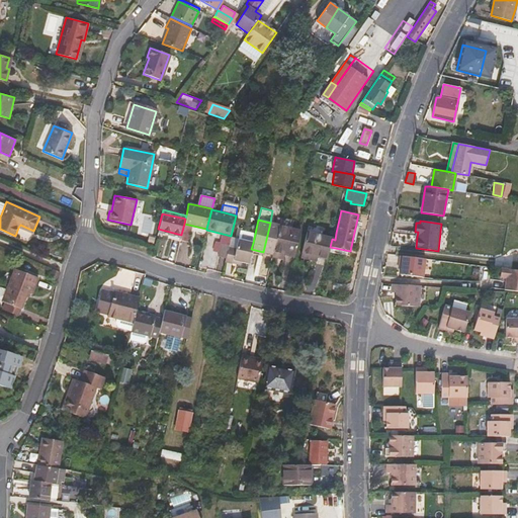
[(279,226),(279,225),(270,223),(263,252),(272,254),(273,252),(279,226)]
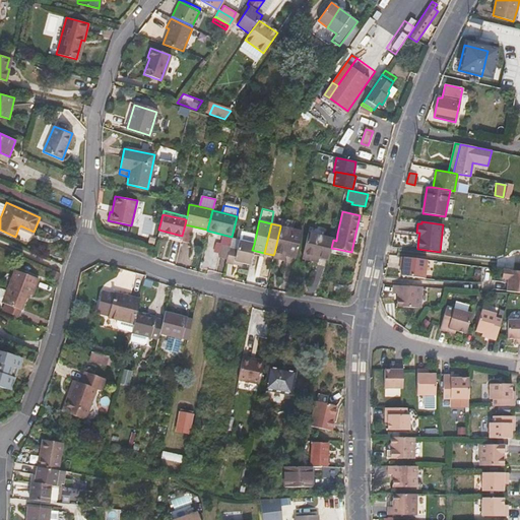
[(18,229),(33,236),(34,232),(20,225),(18,229)]
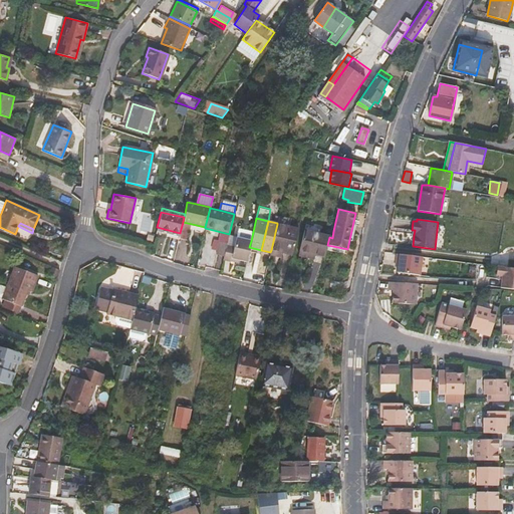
[(291,255),(298,229),(277,224),(271,250),(282,253),(291,255)]
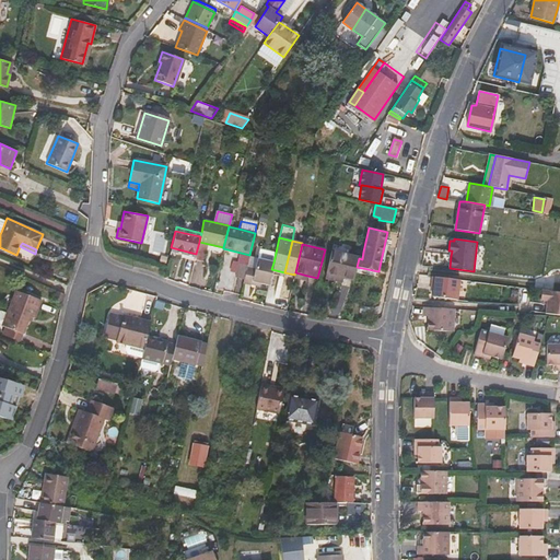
[(350,248),(334,244),(331,251),(348,255),(350,248)]
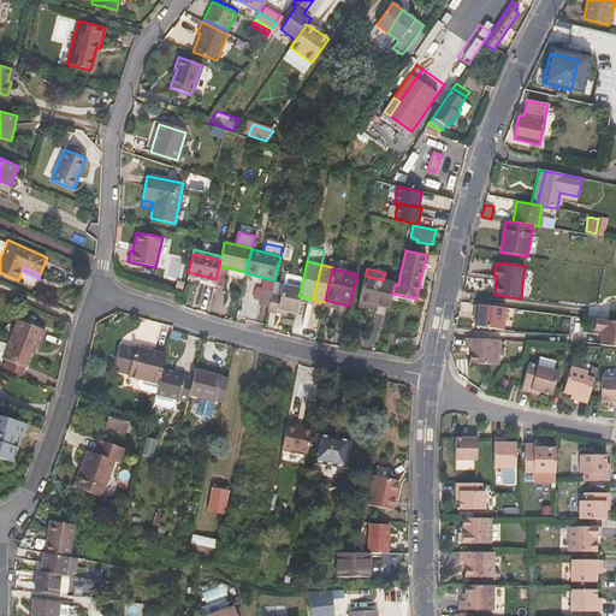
[(188,272),(187,277),(214,284),(215,279),(188,272)]
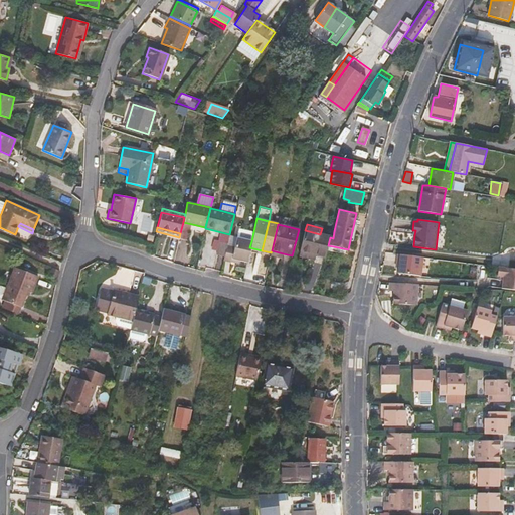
[(329,241),(330,237),(330,236),(320,234),(305,230),(300,251),(316,255),(325,259),(328,245),(329,241)]
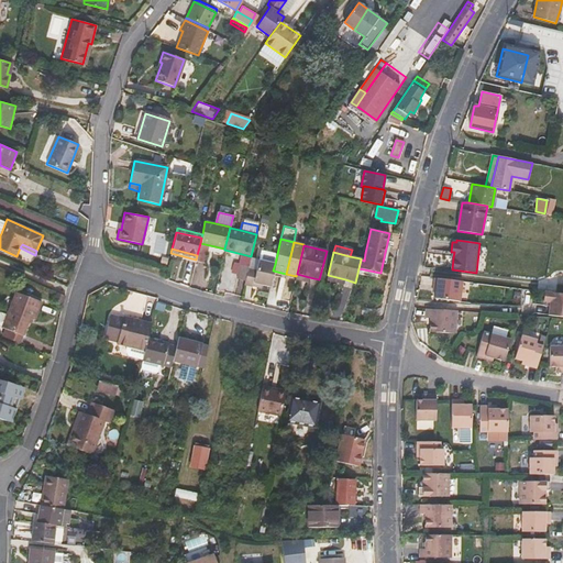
[(253,283),(262,284),(269,286),(273,271),(275,264),(258,260),(256,271),(247,268),(245,280),(244,285),(252,287),(253,283)]
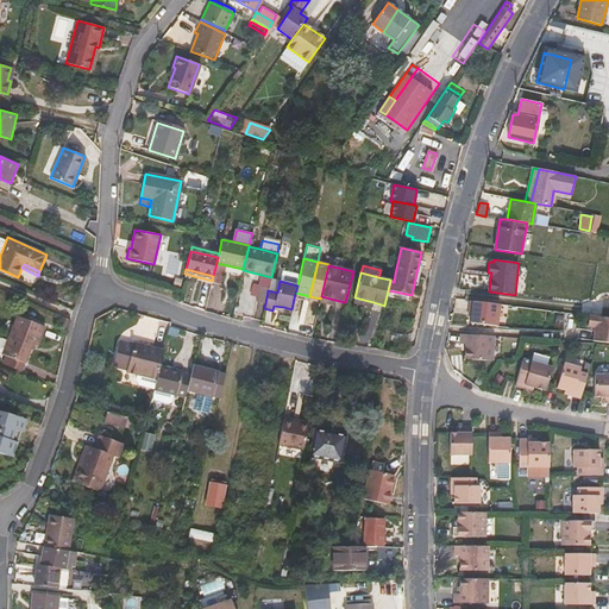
[(259,286),(256,301),(265,303),(268,290),(269,288),(259,286)]
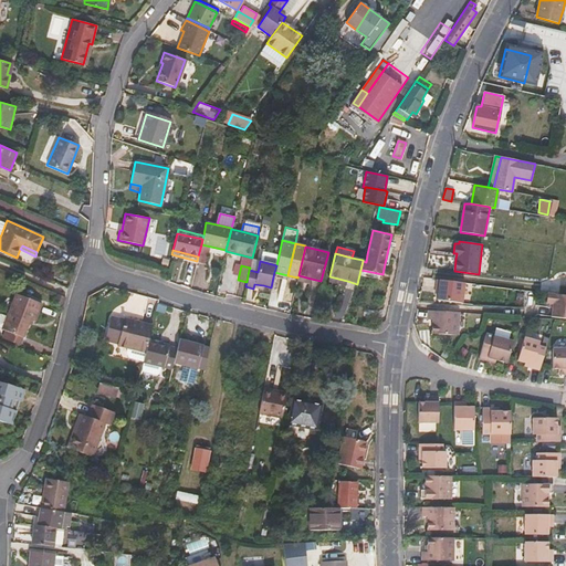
[(328,282),(345,286),(347,281),(329,276),(328,282)]
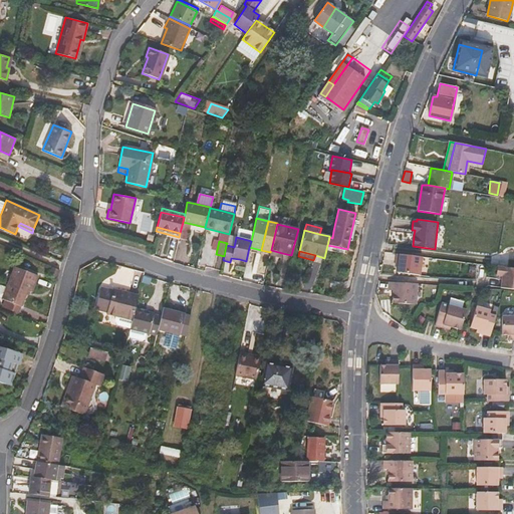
[(419,275),(421,257),(397,254),(396,262),(398,262),(398,267),(397,273),(419,275)]
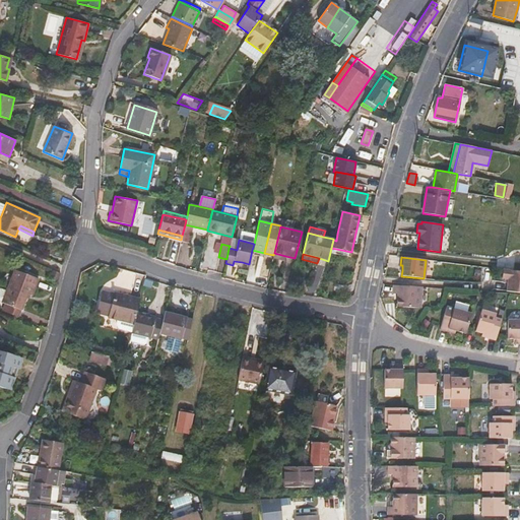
[(48,278),(57,281),(60,273),(52,269),(48,278)]
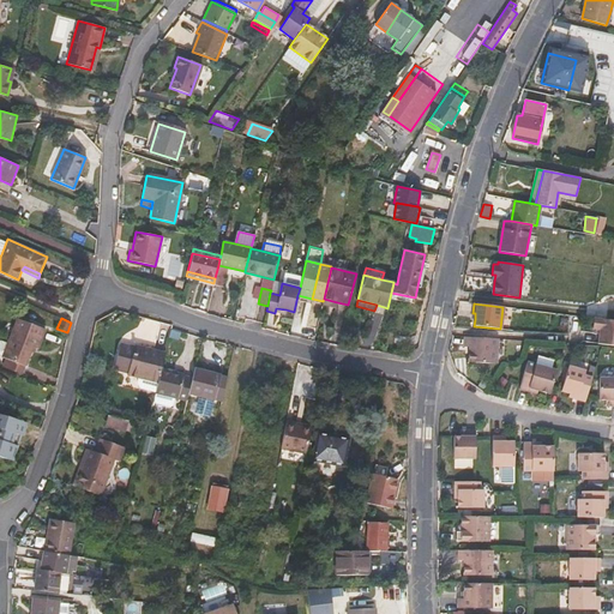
[(2,356),(6,359),(24,366),(31,347),(37,349),(44,330),(17,319),(7,343),(2,356)]
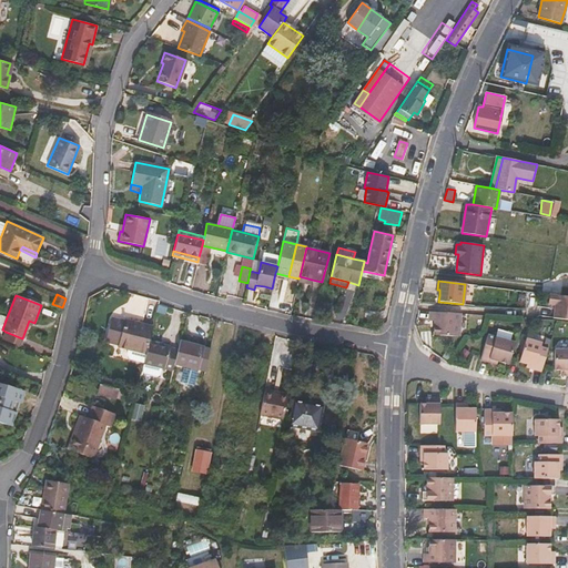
[(567,320),(567,296),(550,295),(549,304),(556,305),(555,318),(567,320)]
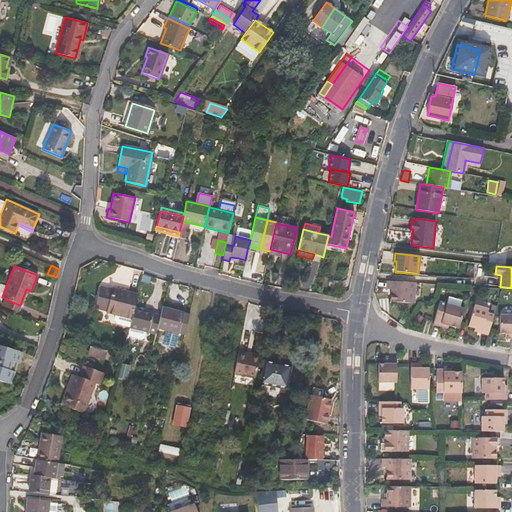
[(391,302),(413,304),(415,283),(387,281),(386,289),(391,290),(391,302)]
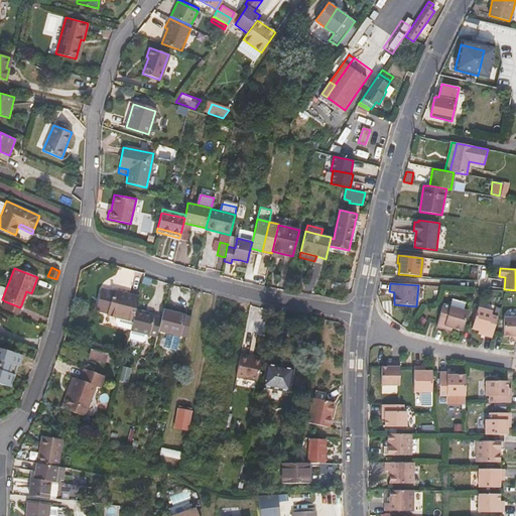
[(107,313),(113,290),(101,287),(96,310),(107,313)]
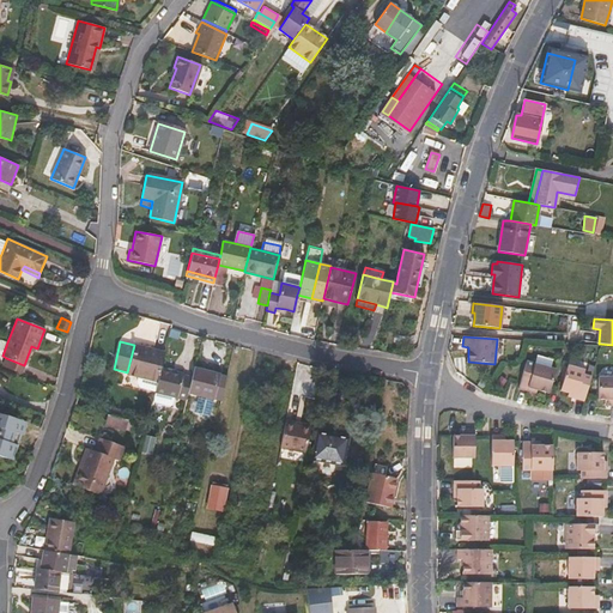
[(127,372),(127,374),(140,377),(157,382),(162,368),(165,352),(134,344),(134,345),(127,372)]
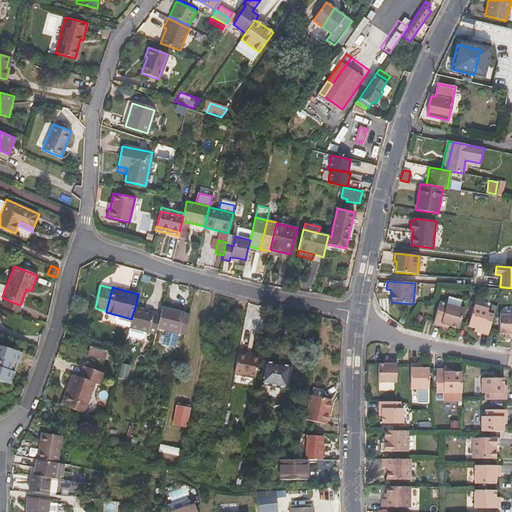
[(2,306),(17,312),(20,305),(5,299),(2,306)]
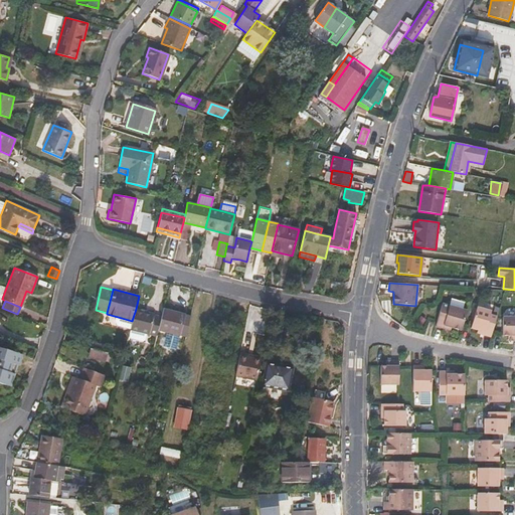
[(445,327),(452,329),(463,333),(469,312),(444,306),(437,328),(444,330),(445,327)]
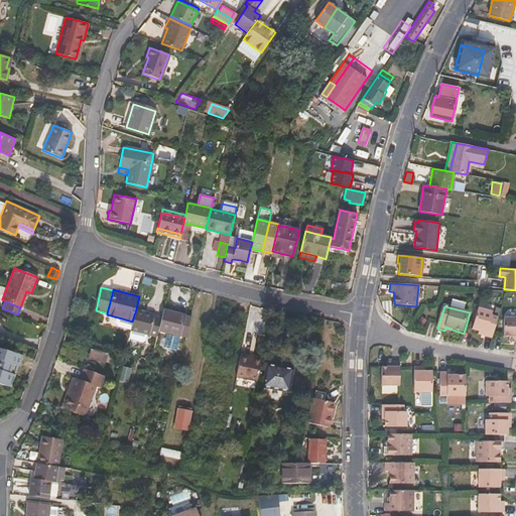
[(130,330),(146,334),(156,337),(158,331),(161,319),(144,314),(145,311),(136,309),(132,321),(131,329),(130,330)]
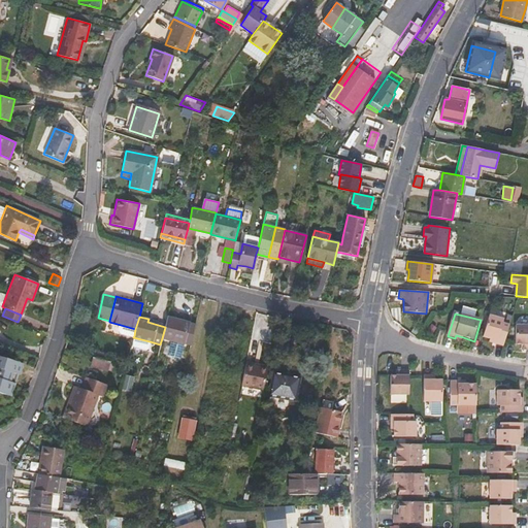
[(184,343),(189,323),(167,317),(165,327),(162,338),(184,343)]
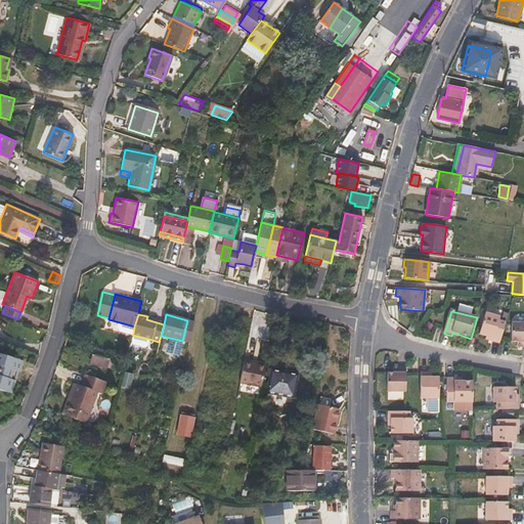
[(487,338),(494,340),(493,343),(500,345),(508,323),(500,321),(500,318),(487,314),(480,336),(487,338)]
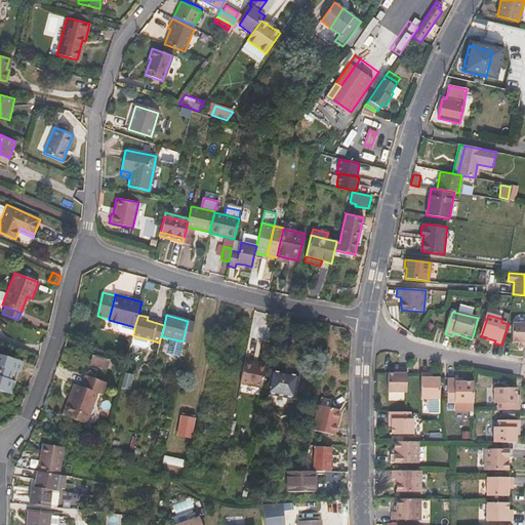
[(121,331),(133,334),(134,327),(120,323),(119,327),(121,331)]
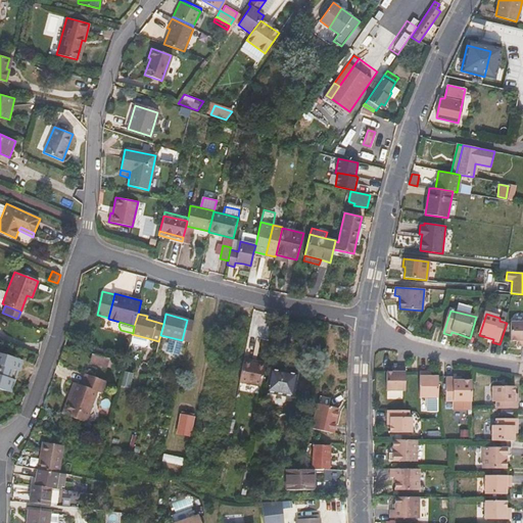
[(522,347),(522,324),(513,324),(512,342),(518,342),(518,348),(522,347)]
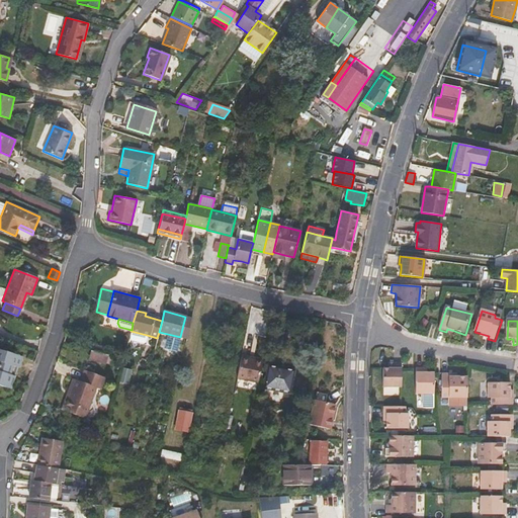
[(147,335),(131,331),(128,339),(143,343),(144,342),(145,342),(147,335)]
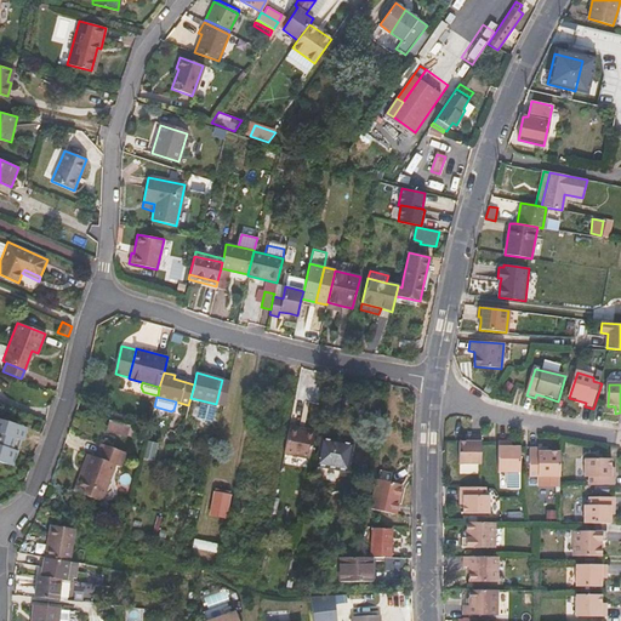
[(216,420),(218,404),(199,403),(197,417),(216,420)]
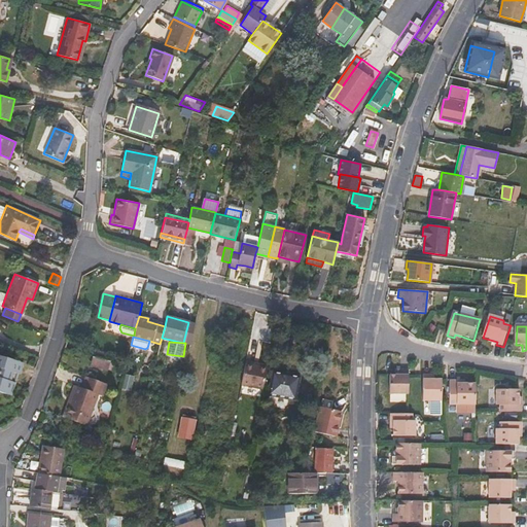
[(164,370),(167,356),(160,354),(156,367),(164,370)]
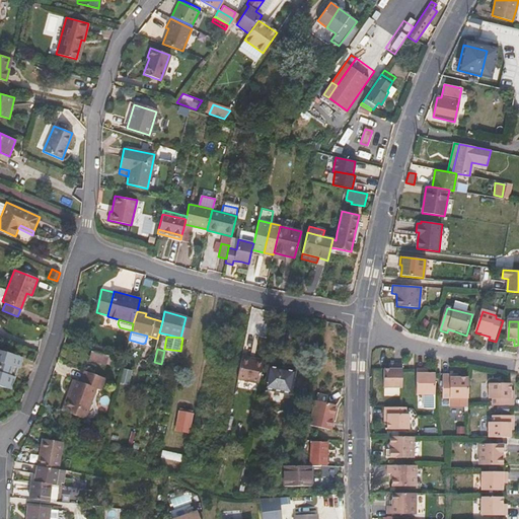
[(0,379),(12,384),(15,376),(11,375),(13,367),(17,368),(19,369),(23,357),(0,350),(0,379)]
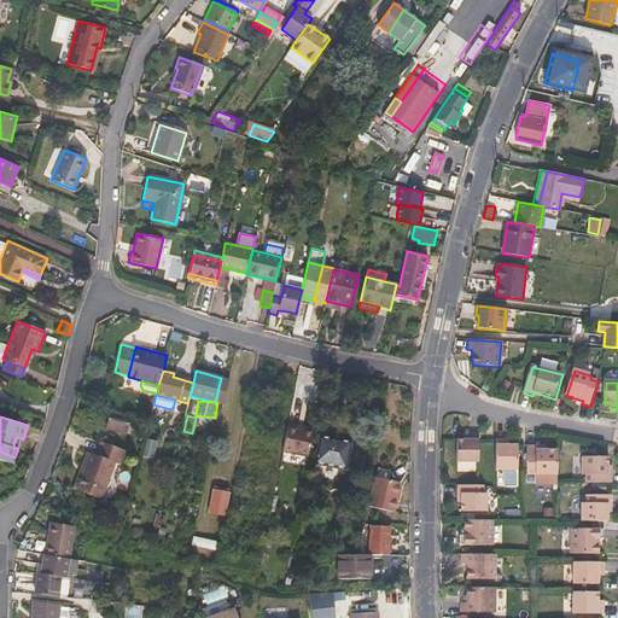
[(106,426),(126,431),(127,423),(117,420),(109,418),(106,426)]
